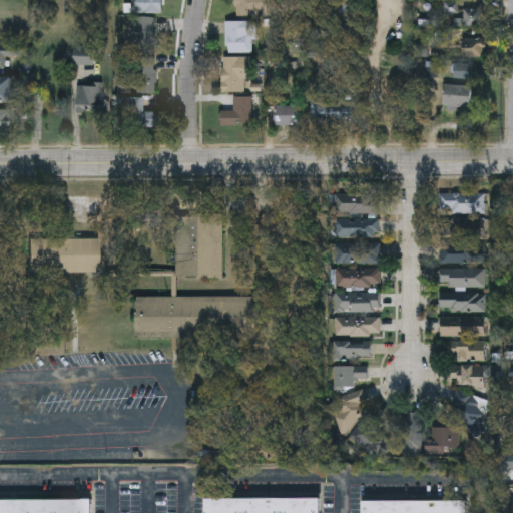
[(162,0),(162,11),(136,11),(136,0),(162,0)]
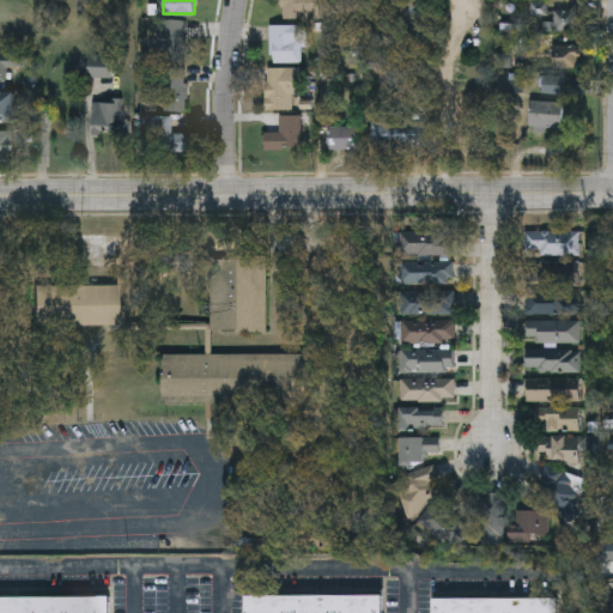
[(283,18),(283,0),(319,0),(319,18),(283,18)]
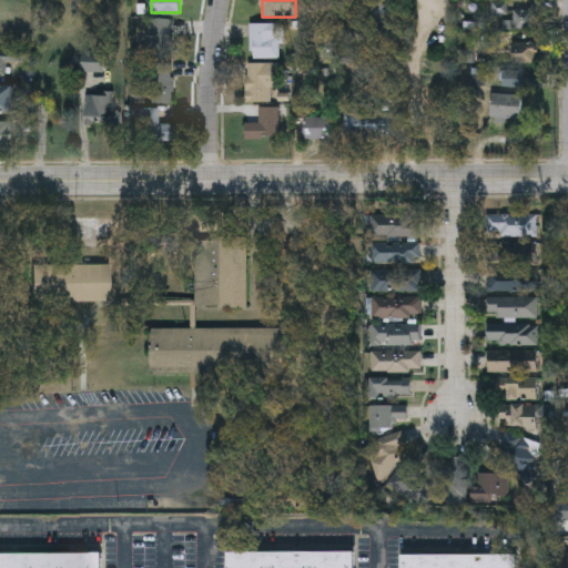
[(375,33),(375,0),(395,0),(395,33),(375,33)]
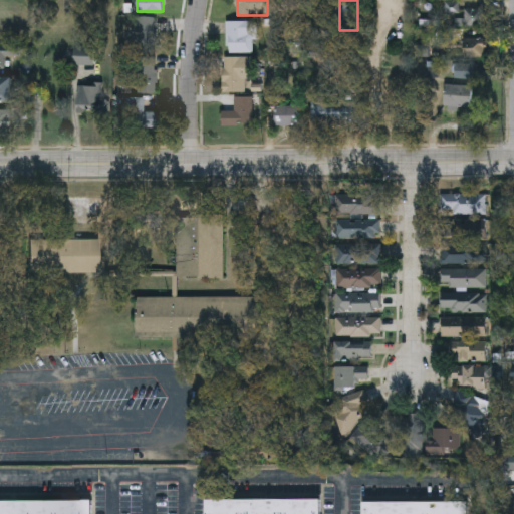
[(465,9),(485,9),(485,26),(465,26),(465,9)]
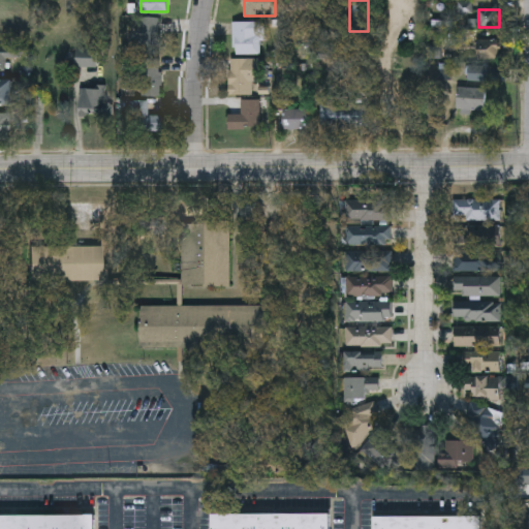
[(159,45),(143,45),(143,18),(159,18),(159,45)]
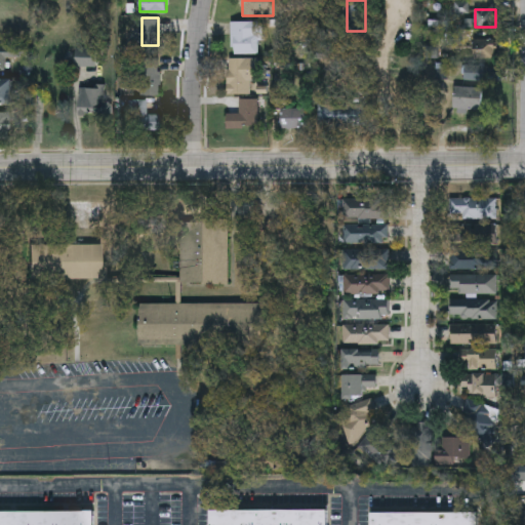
[(263,40),(258,40),(258,53),(232,53),(232,22),(263,22),(263,40)]
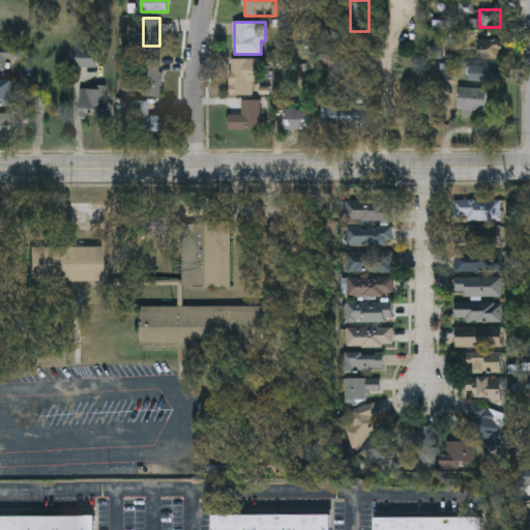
[(477,39),(499,39),(499,59),(477,59),(477,39)]
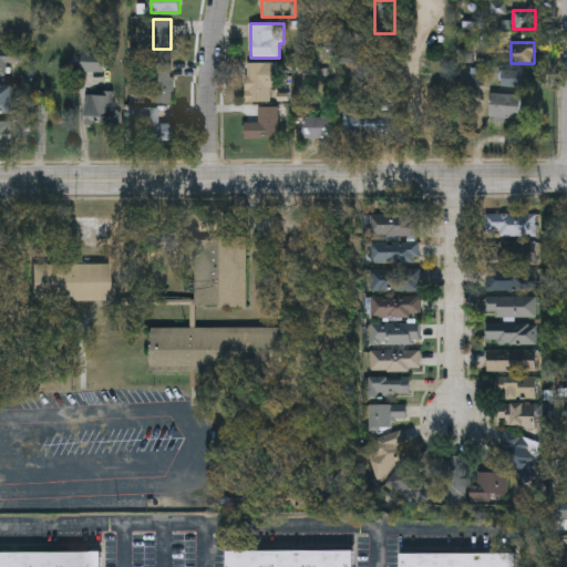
[(0,50),(21,52),(20,62),(7,61),(6,72),(0,71),(0,50)]
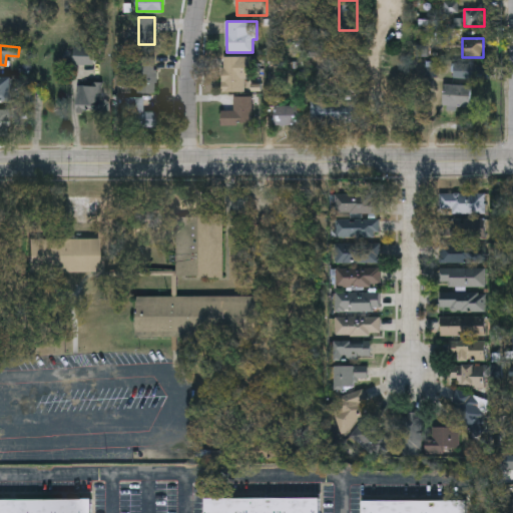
[(155,91),(135,91),(135,55),(155,55),(155,91)]
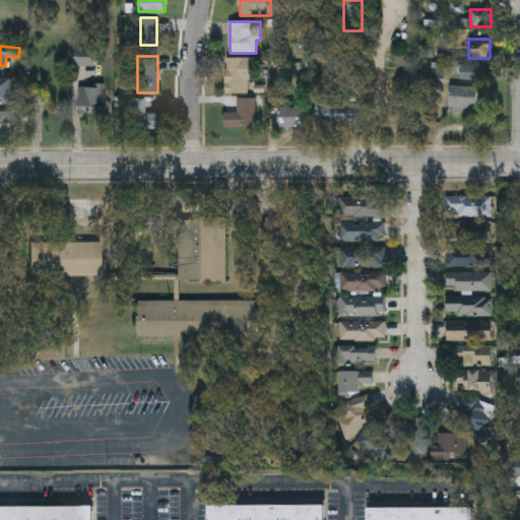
[(255,57),(255,80),(249,80),(249,92),(225,92),(225,57),(255,57)]
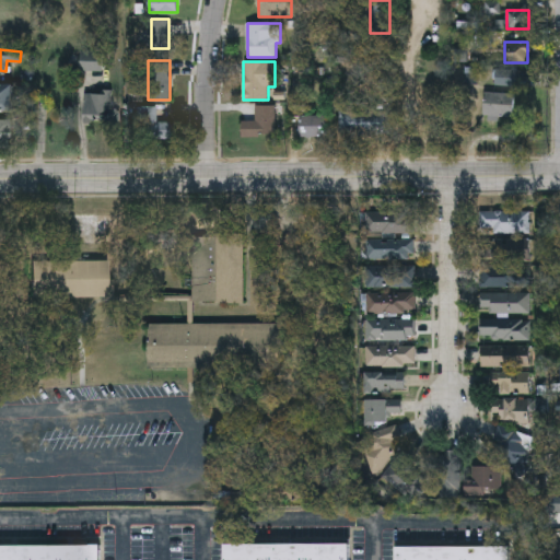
[(515,85),(496,85),(496,69),(515,69),(515,85)]
